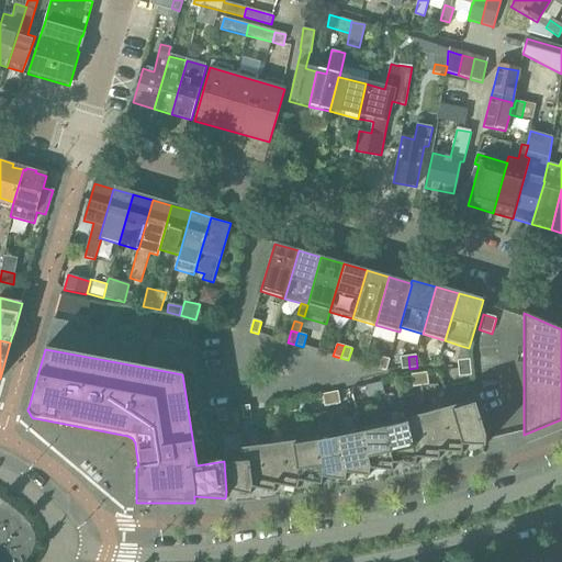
[(382,357),(379,369),(386,371),(390,359),(382,357)]
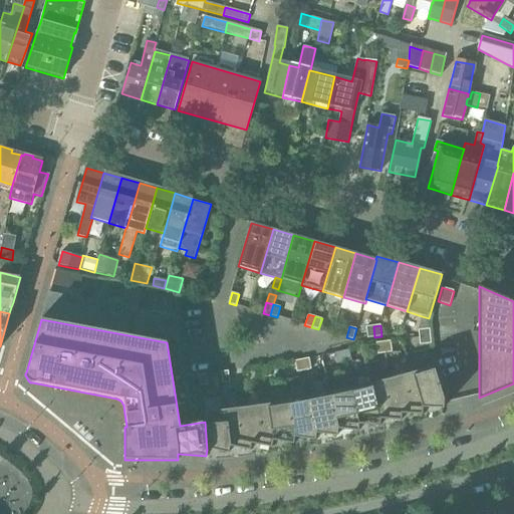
[(365,326),(367,338),(374,337),(373,326),(365,326)]
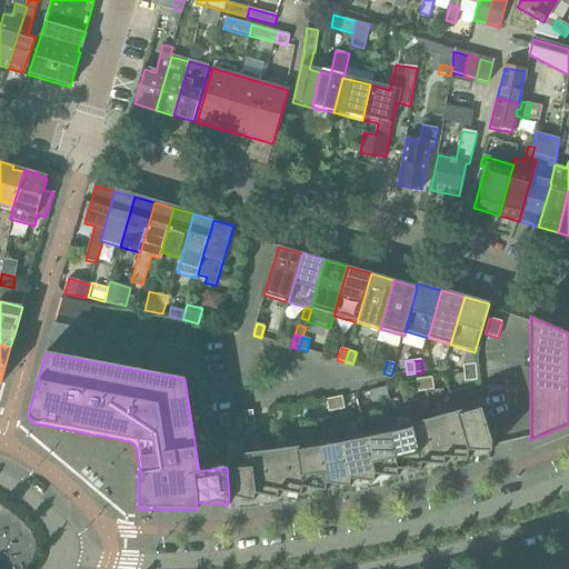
[(465,373),(477,372),(476,365),(463,366),(465,373)]
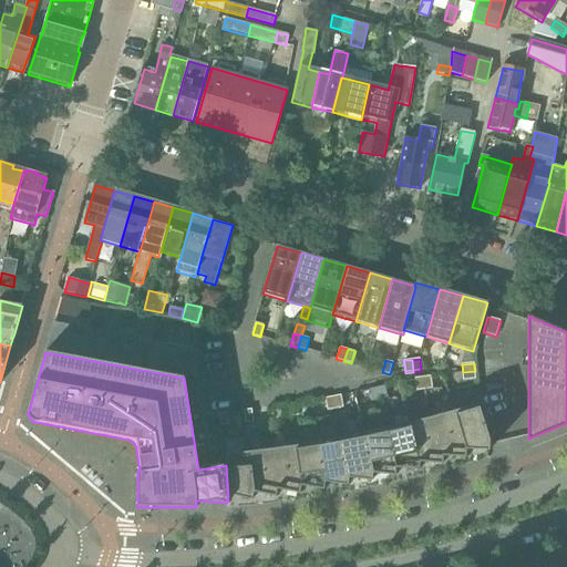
[(464,381),(476,379),(475,371),(463,372),(464,381)]
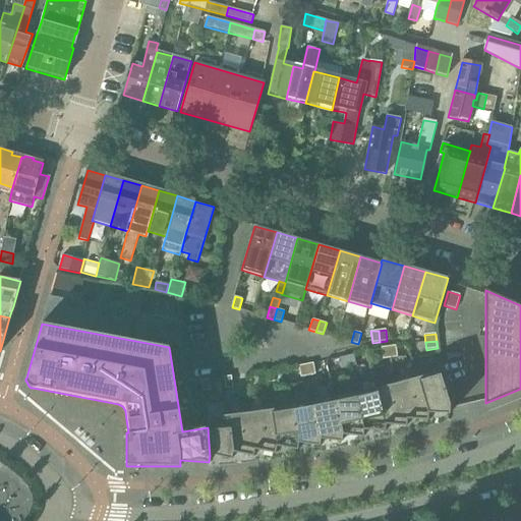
[(389,347),(390,358),(397,357),(396,346),(389,347)]
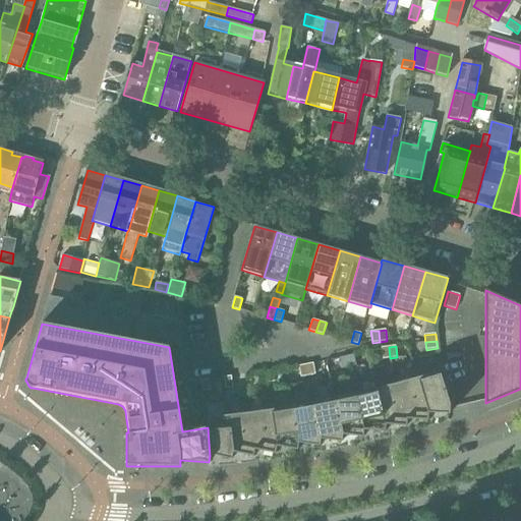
[(389,347),(381,348),(383,359),(390,358),(389,347)]
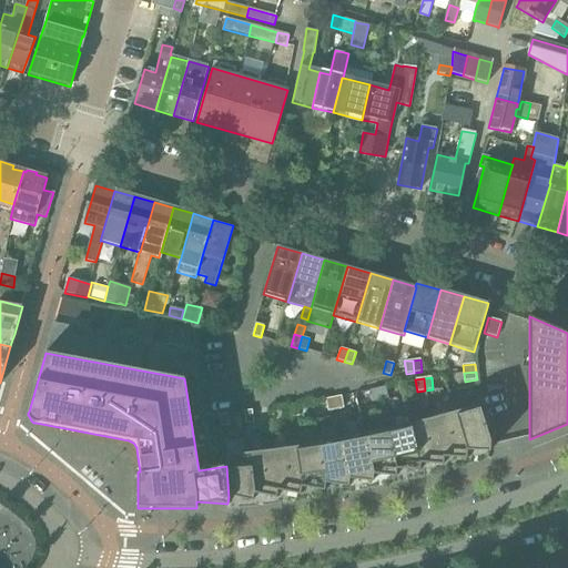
[(388,398),(385,386),(377,388),(381,401),(388,398)]
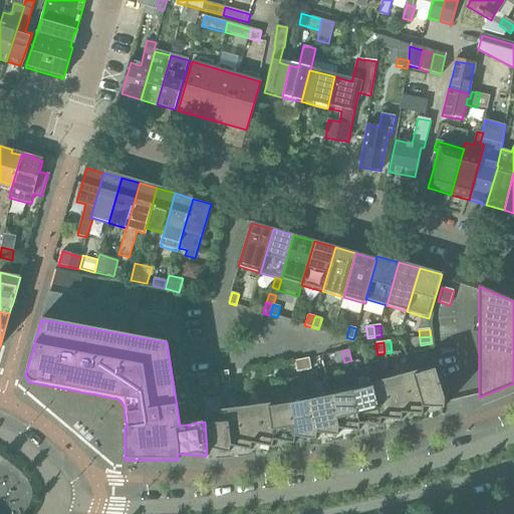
[(344,362),(341,351),(334,353),(337,364),(344,362)]
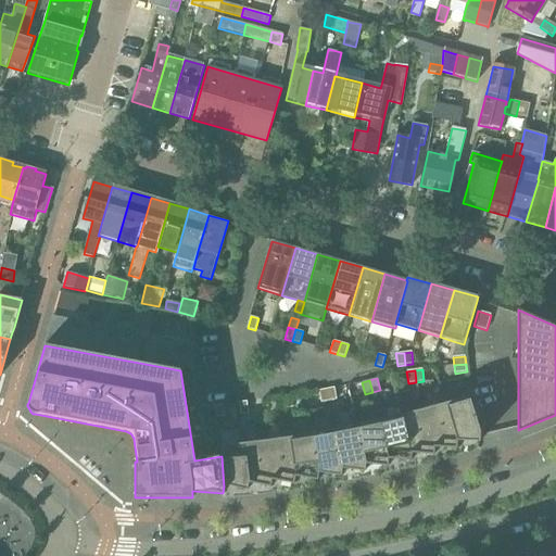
[(337,400),(335,388),(326,389),(329,401),(337,400)]
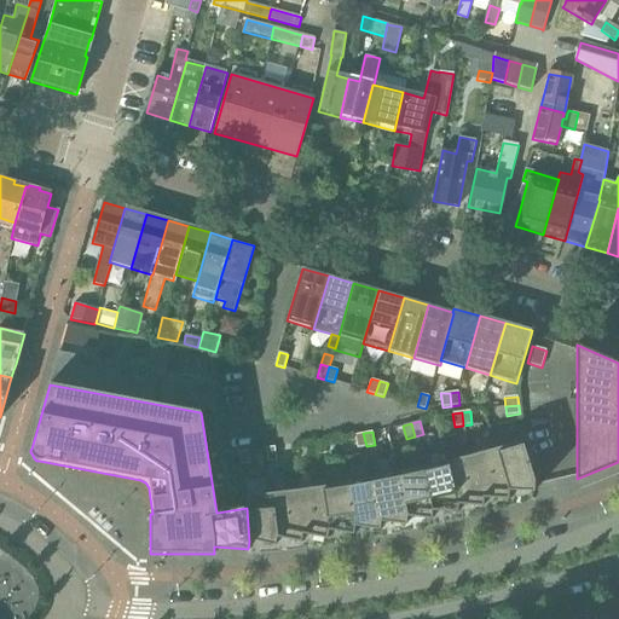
[(366,446),(363,433),(354,435),(358,449),(366,446)]
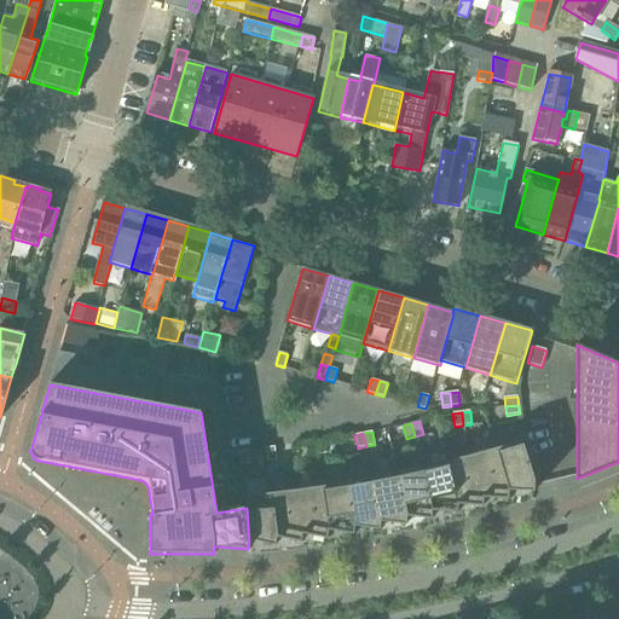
[(325,453),(324,440),(314,441),(317,455),(325,453)]
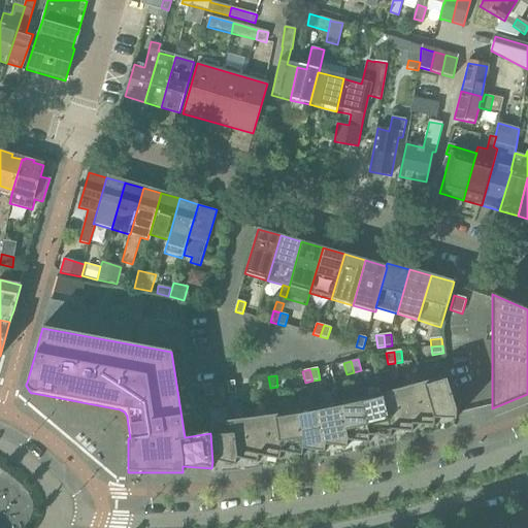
[(270,388),(268,376),(261,377),(263,390),(270,388)]
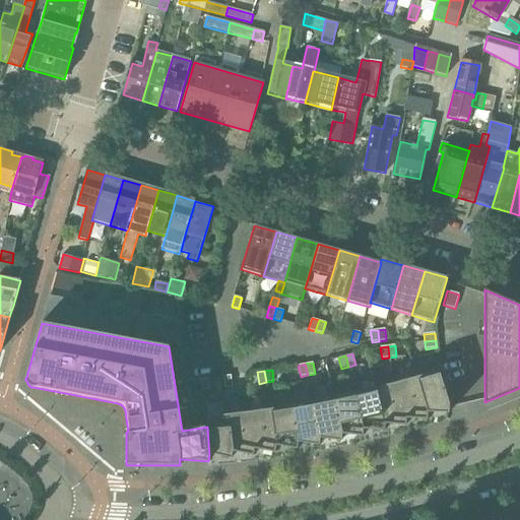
[(416,377),(429,413),(449,413),(449,407),(450,404),(439,371),(416,377)]
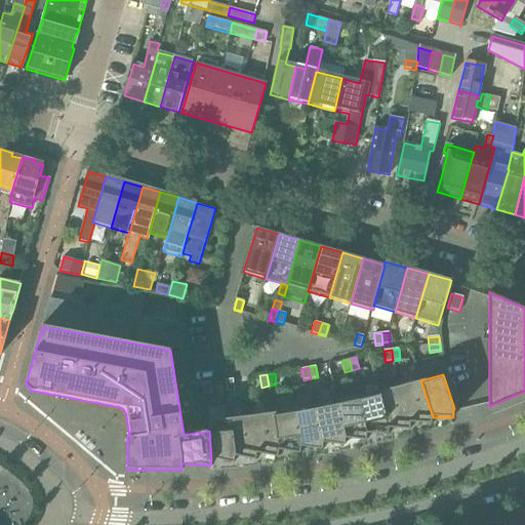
[(235,391),(233,379),(226,380),(227,392),(235,391)]
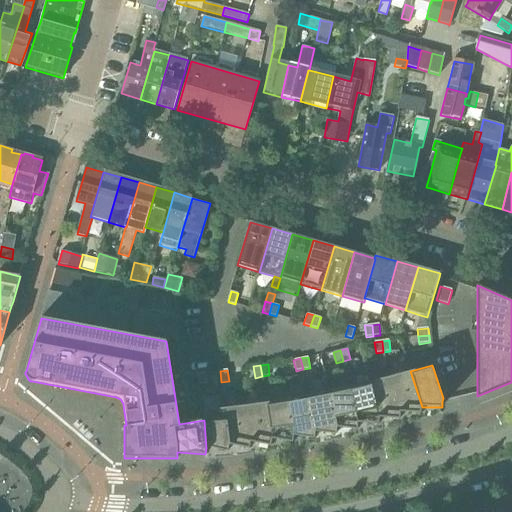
[(410,371),(390,377),(401,412),(421,414),(422,407),(410,371)]
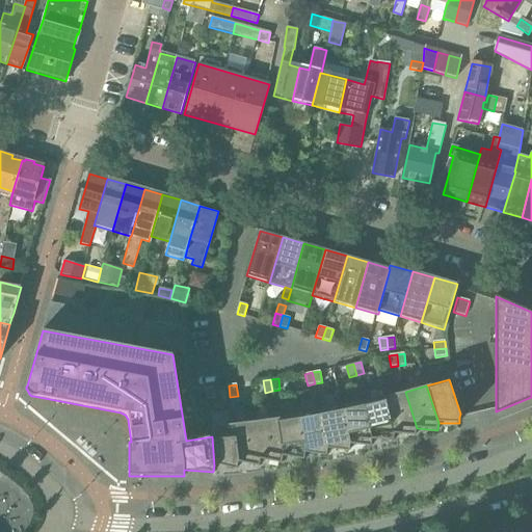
[(214,399),(213,388),(206,388),(207,400),(214,399)]
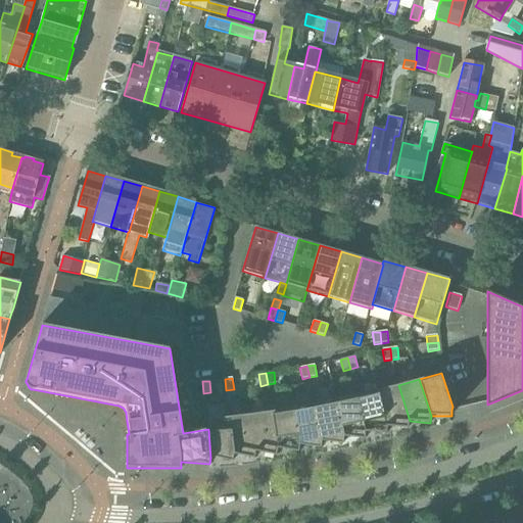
[(398,385),(378,390),(388,427),(409,428),(410,421),(398,385)]
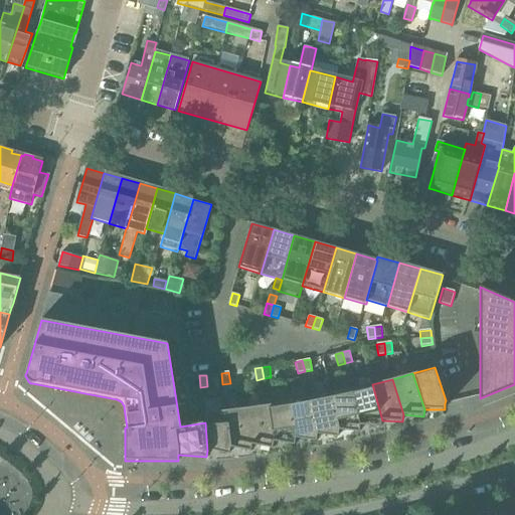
[(372,384),(352,389),(360,425),(381,427),(382,420),(372,384)]
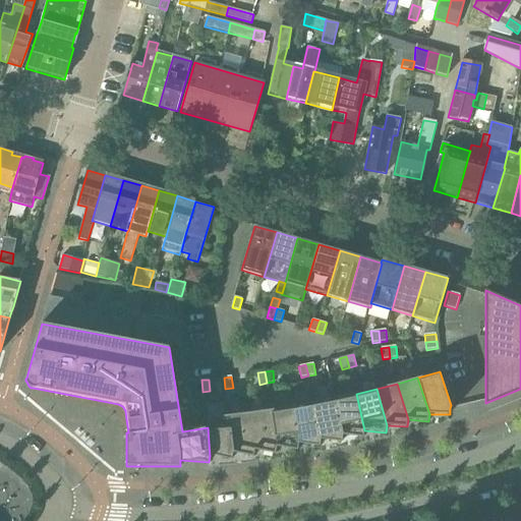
[(355,394),(335,399),(343,436),(364,438),(364,430),(356,394),(355,394)]
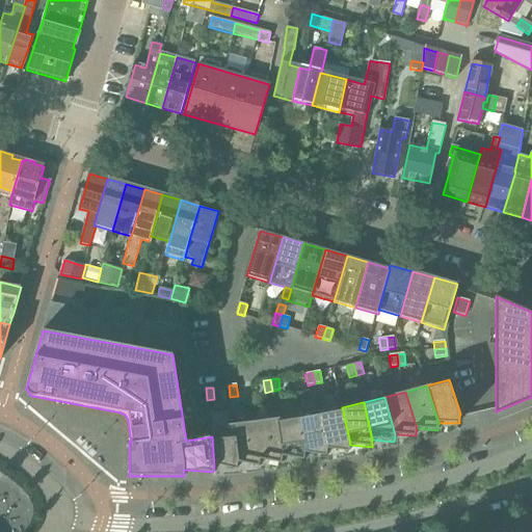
[(342,407),(320,411),(328,449),(349,452),(350,445),(342,407)]
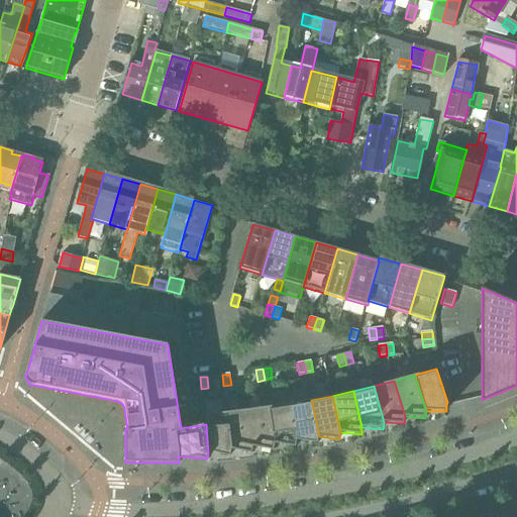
[(311,400),(290,404),(297,440),(318,443),(319,436),(311,400)]
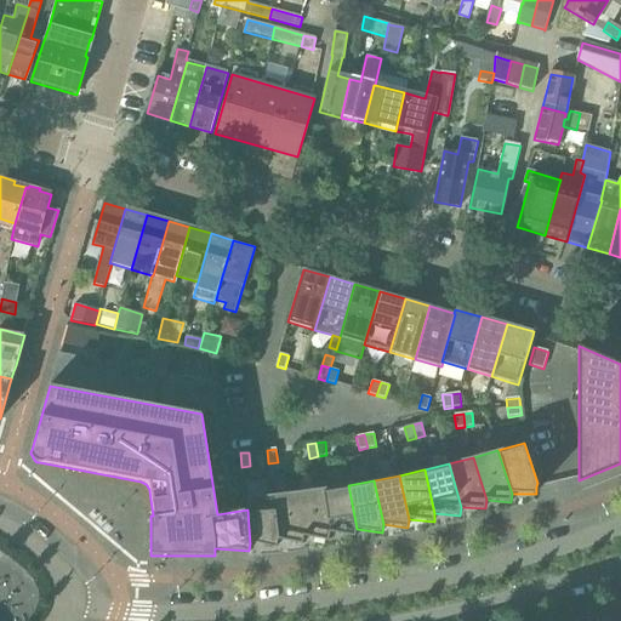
[(348,485),(324,489),(331,534),(355,537),(357,529),(348,485)]
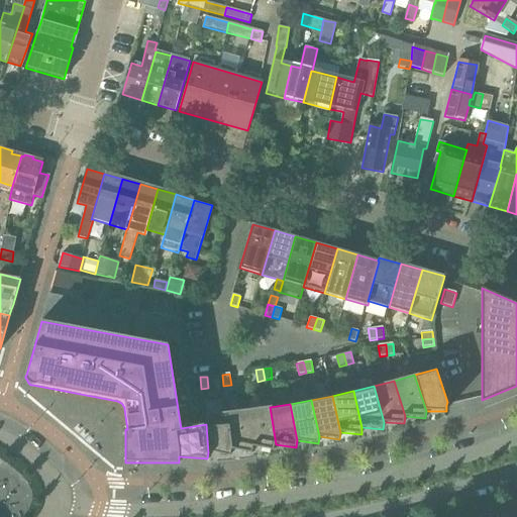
[(269,407),(248,410),(253,447),(274,450),(276,444),(270,407),(269,407)]
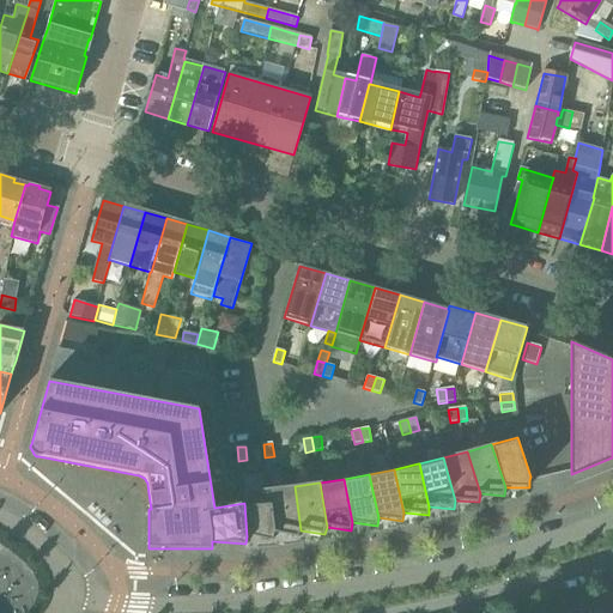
[(295,486),(269,489),(275,533),(299,538),(301,530),(295,486)]
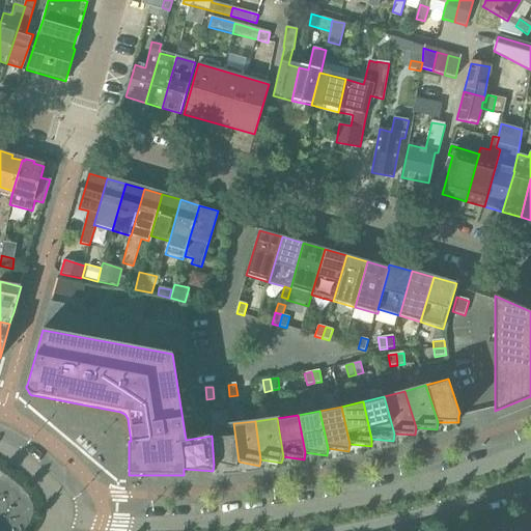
[(233,423),(211,426),(212,436),(214,465),(236,469),(239,462),(233,423)]
